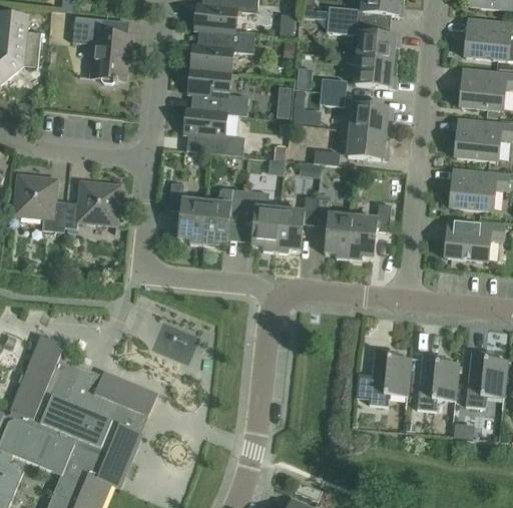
[(194,28),(214,30),(234,32),(234,31),(236,10),(257,12),(258,0),(201,0),(201,4),(196,4),(194,28)]
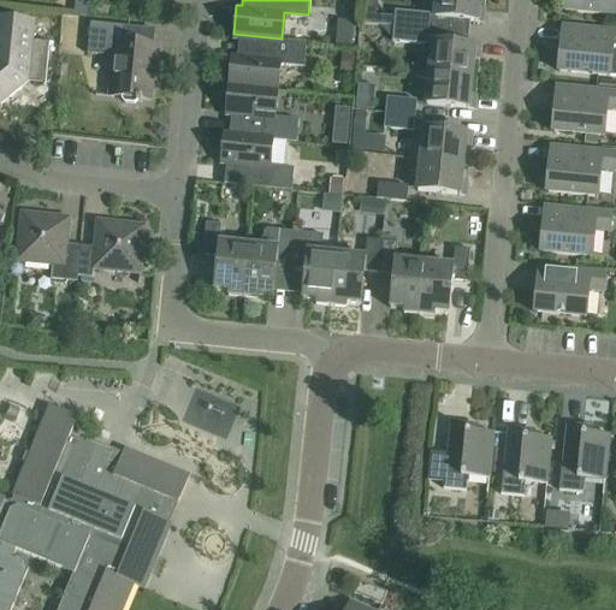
[(463,29),(465,22),(467,22),(467,17),(483,18),(484,6),(478,5),(478,0),(436,0),(434,11),(395,6),(394,22),(422,24),(463,29)]
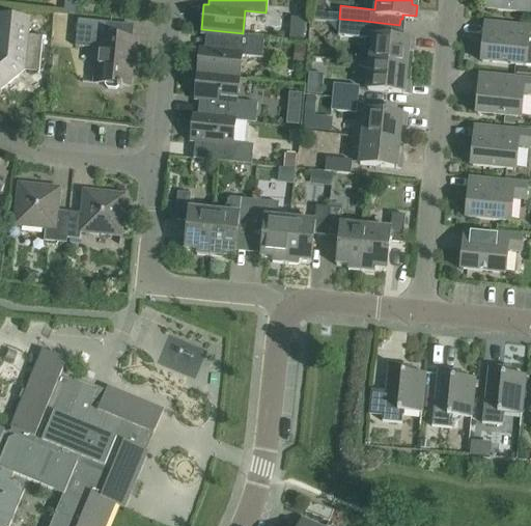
[(485,0),(485,5),(530,9),(530,0),(485,0)]
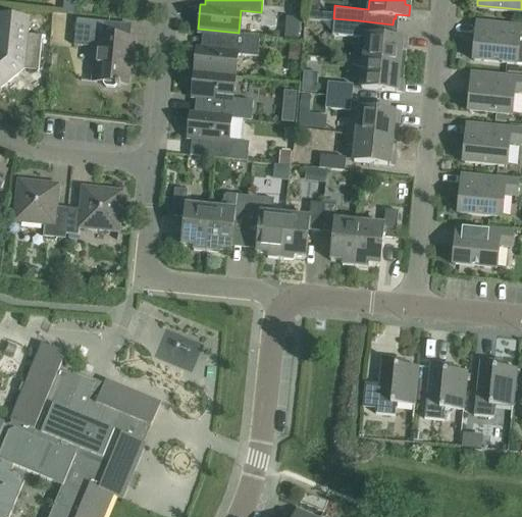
[(40,4),(42,26),(60,24),(59,3),(40,4)]
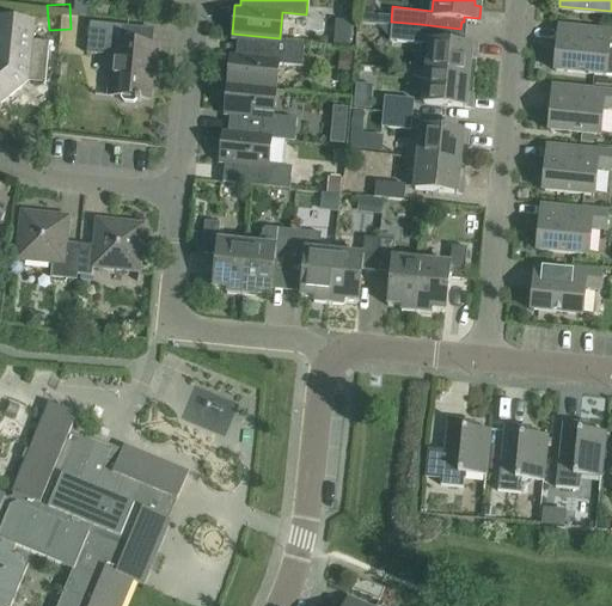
[(0,98),(28,77),(28,73),(44,74),(48,37),(31,36),(34,17),(0,13),(0,98)]
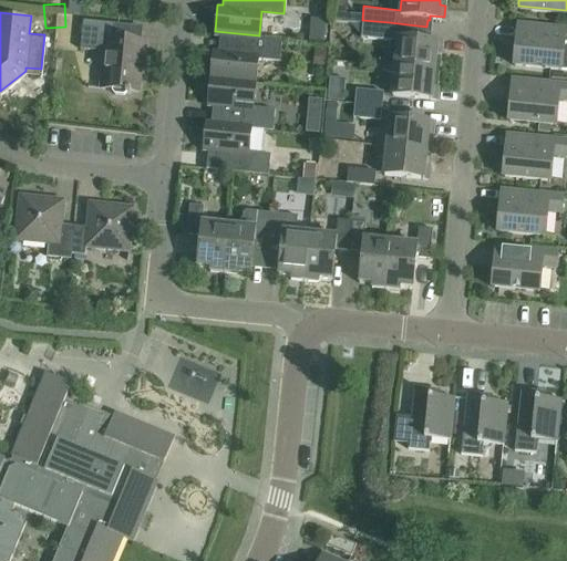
[(142,70),(143,59),(145,39),(112,34),(113,19),(83,16),(81,44),(104,48),(100,84),(112,86),(112,87),(114,91),(123,91),(125,90),(130,90),(130,87),(137,89),(140,70),(142,70)]
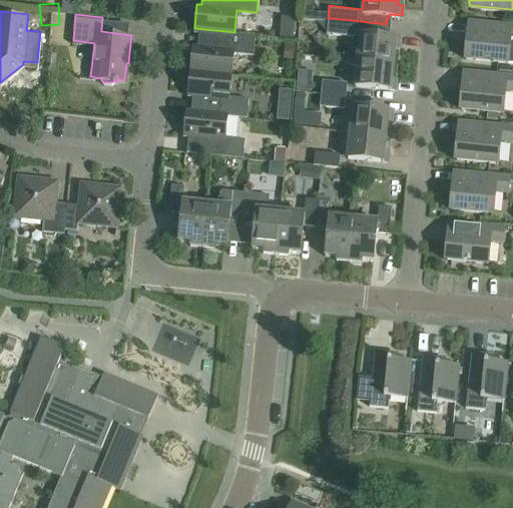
[(357,57),(392,60),(394,45),(399,45),(400,35),(387,34),(387,29),(386,29),(386,24),(352,20),(328,18),(326,31),(359,34),(357,57)]
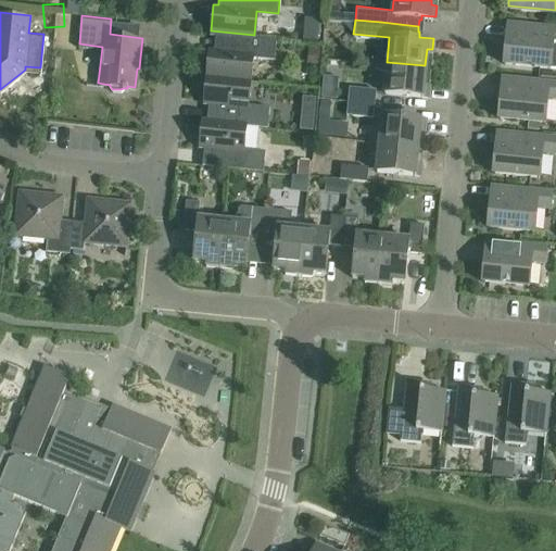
[(555,65),(555,24),(513,21),(512,34),(506,34),(503,60),(555,65)]
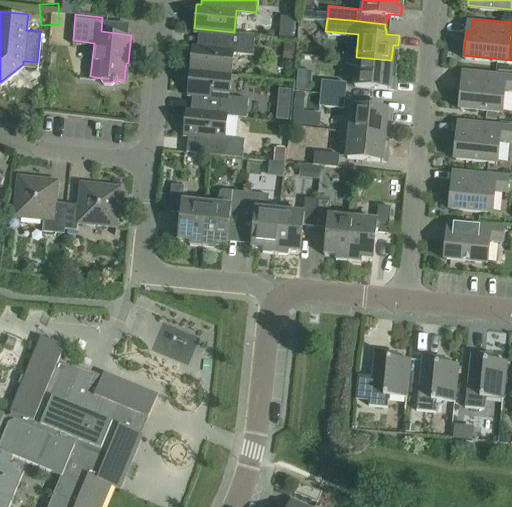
[(279,25),(279,33),(292,34),(292,26),(279,25)]
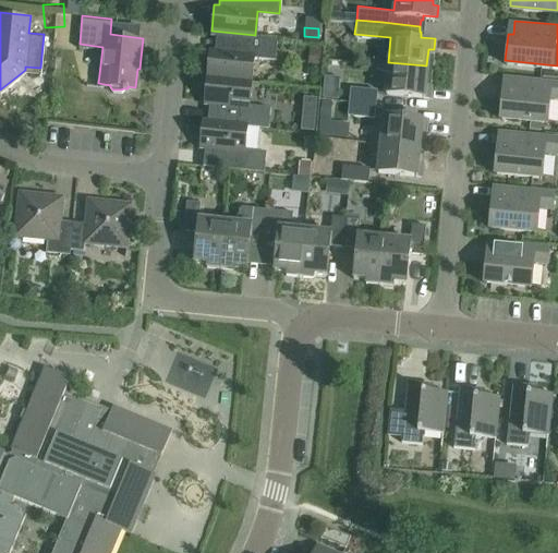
[(233,33),(232,44),(223,43),(222,49),(209,48),(207,74),(251,79),(253,55),(275,57),(277,36),(255,34),(255,35),(233,33)]
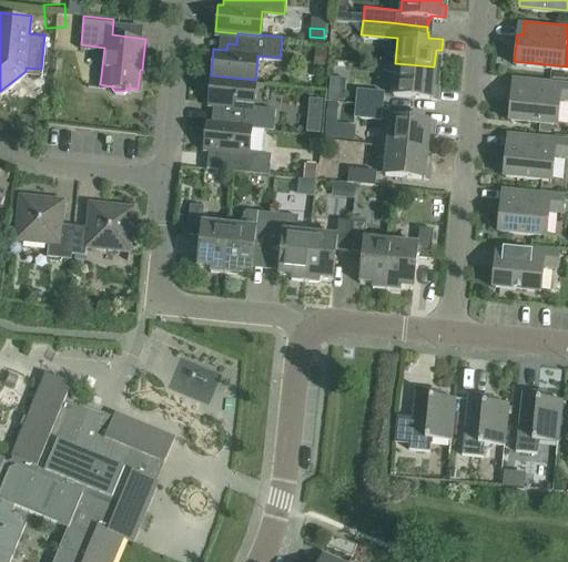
[(312,62),(324,63),(325,46),(314,44),(312,62)]
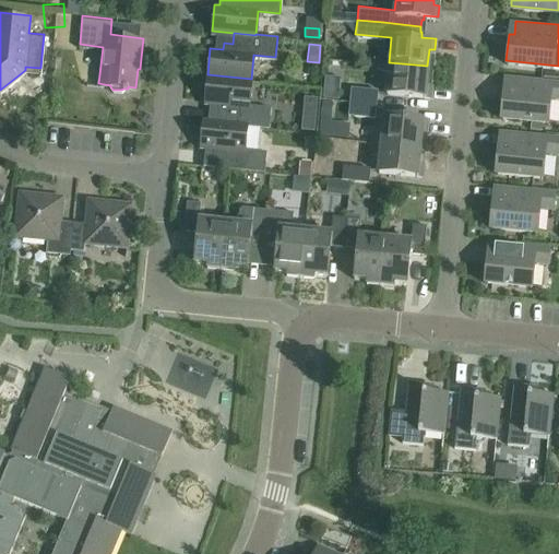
[(427,66),(389,62),(387,91),(430,95),(431,83),(426,83),(427,66)]
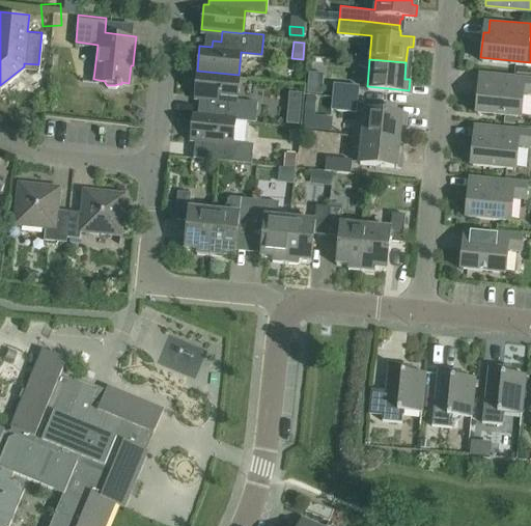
[(239,75),(197,71),(195,95),(207,97),(206,102),(215,103),(214,113),(214,114),(234,116),(234,117),(247,118),(255,119),(257,100),(236,98),(239,75)]
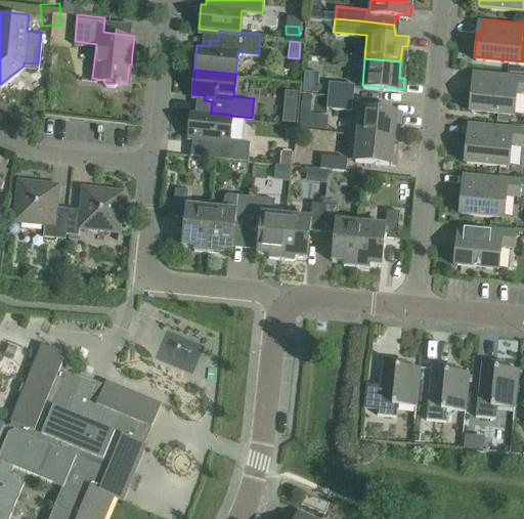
[(477,83),(472,83),(469,107),(513,113),(515,89),(523,89),(523,75),(478,71),(477,83)]
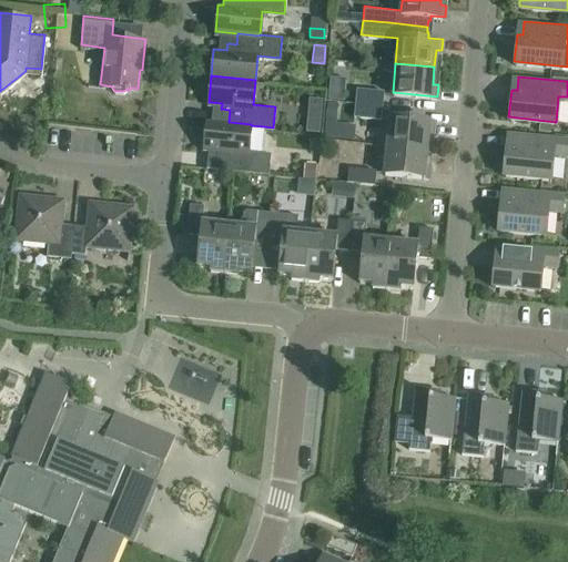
[(356,85),(355,100),(382,103),(384,89),(356,85)]
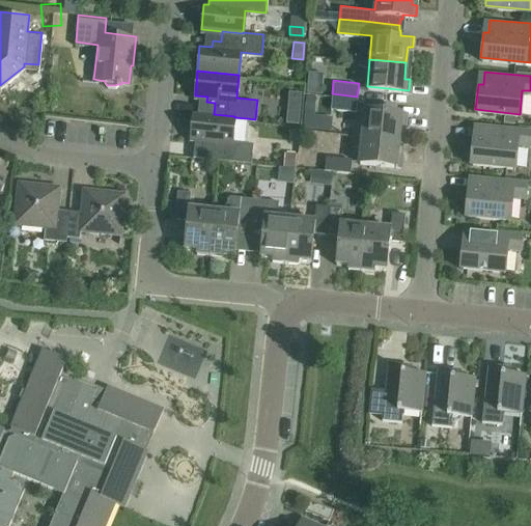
[(306,91),(304,105),(314,106),(315,92),(306,91)]
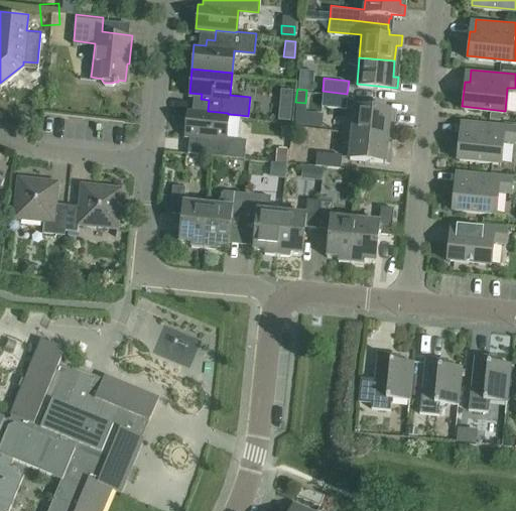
[(347,94),(323,91),(320,104),(346,106),(347,94)]
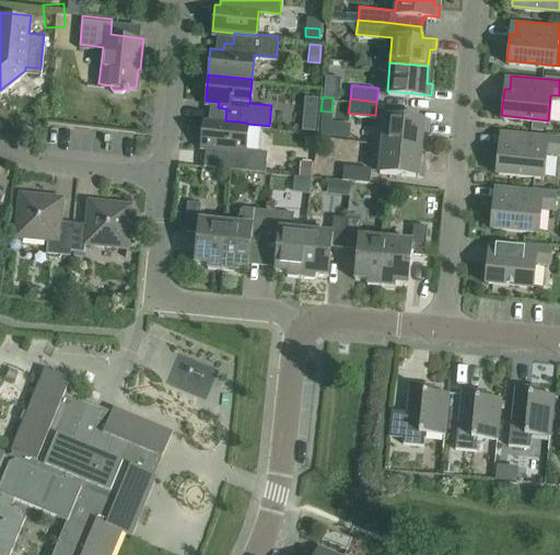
[(303,111),(302,126),(315,128),(316,112),(303,111)]
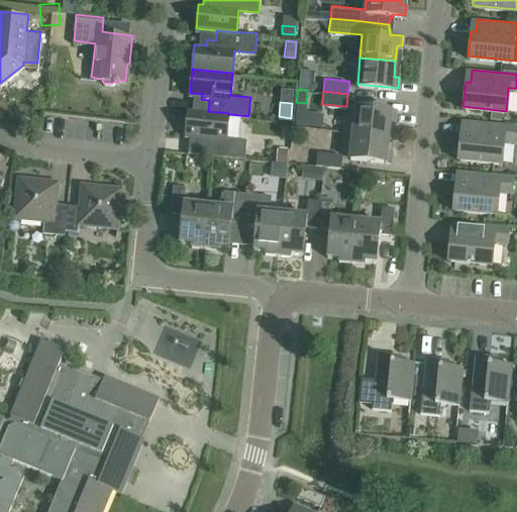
[(352,130),(388,133),(390,118),(395,118),(396,108),(354,104),(352,130)]
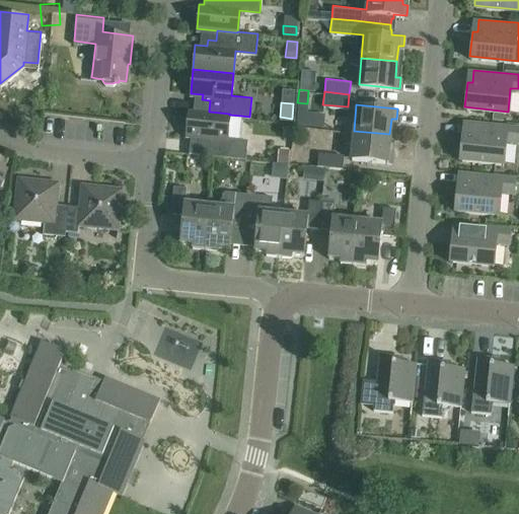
[(209,112),(209,111),(189,108),(187,134),(199,135),(198,141),(206,142),(205,153),(245,157),(247,138),(239,137),(241,116),(229,115),(229,114),(209,112)]
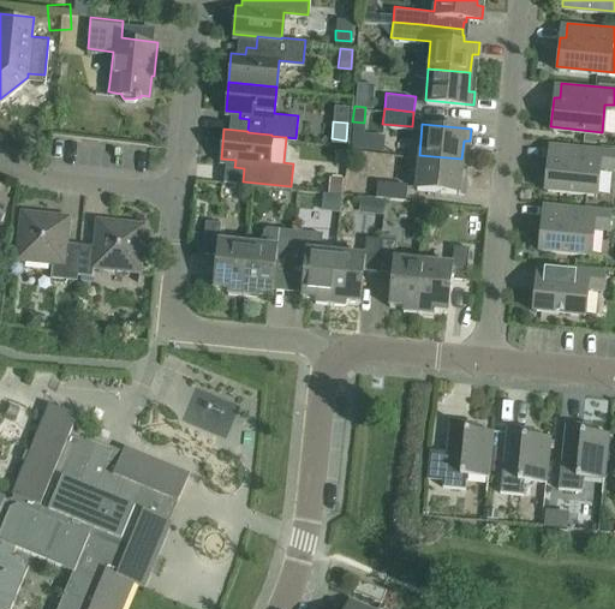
[(548,157),(544,186),(596,192),(598,165),(614,166),(614,154),(614,148),(555,143),(554,157),(548,157)]
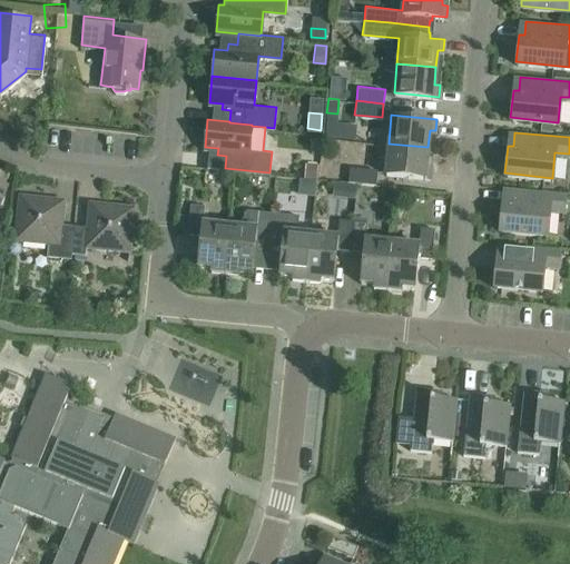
[(428,147),(389,144),(385,172),(430,177),(431,165),(425,165),(428,147)]
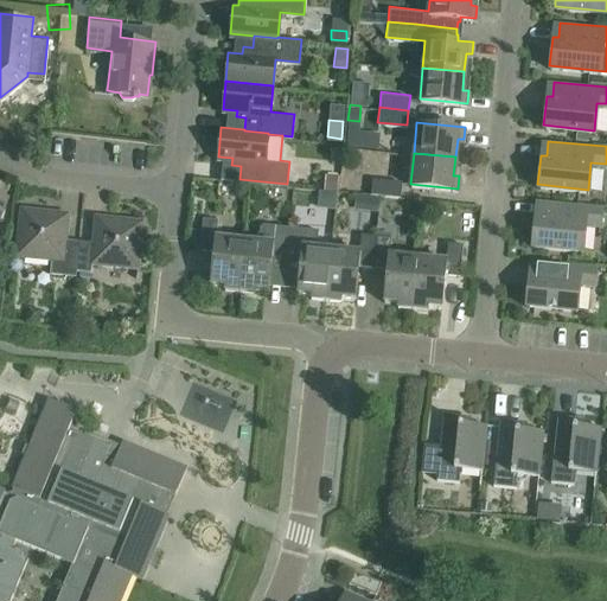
[(326,171),(324,186),(337,187),(338,172),(326,171)]
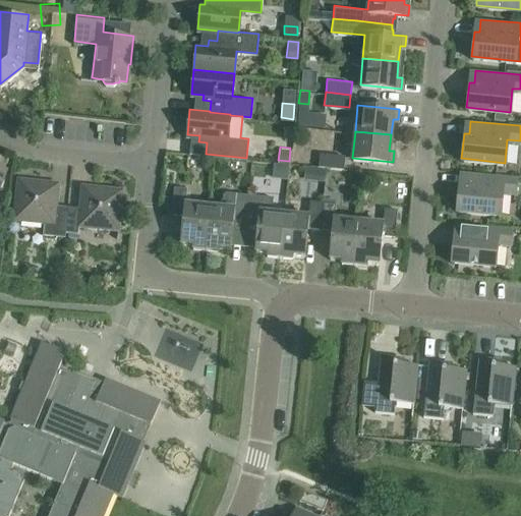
[(317,165),(343,167),(344,154),(320,151),(317,165)]
